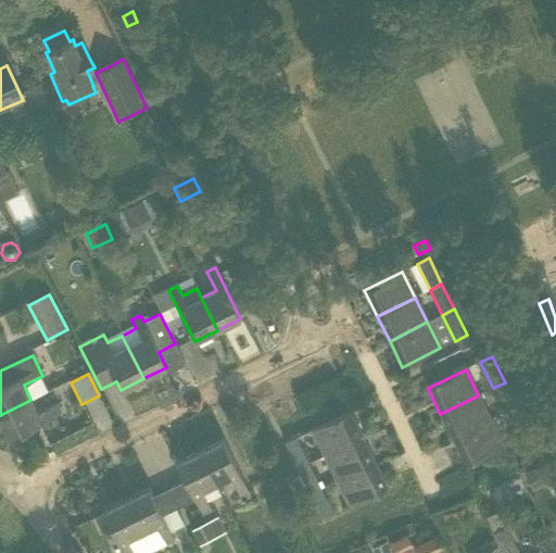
[(493,388),(506,413),(517,407),(505,382),(493,388)]
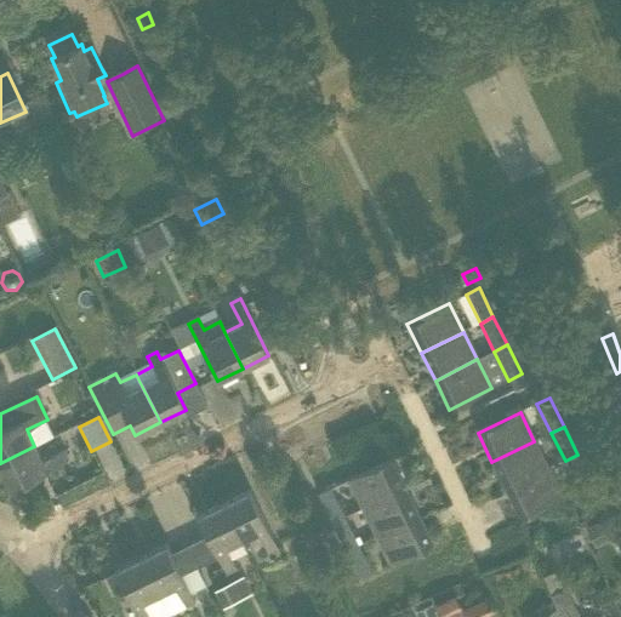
[(491,462),(505,490),(547,469),(534,441),(491,462)]
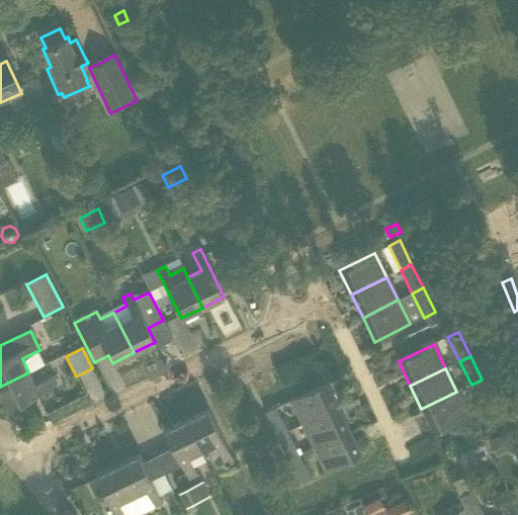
[(0,387),(0,391),(9,409),(57,385),(54,377),(35,387),(29,372),(0,387)]
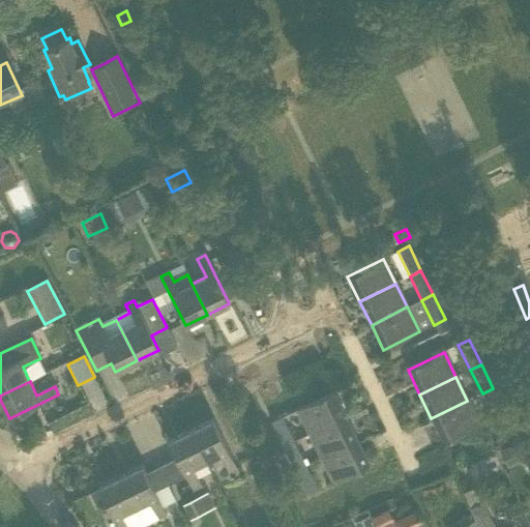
[(482,393),(494,417),(504,411),(493,388),(482,393)]
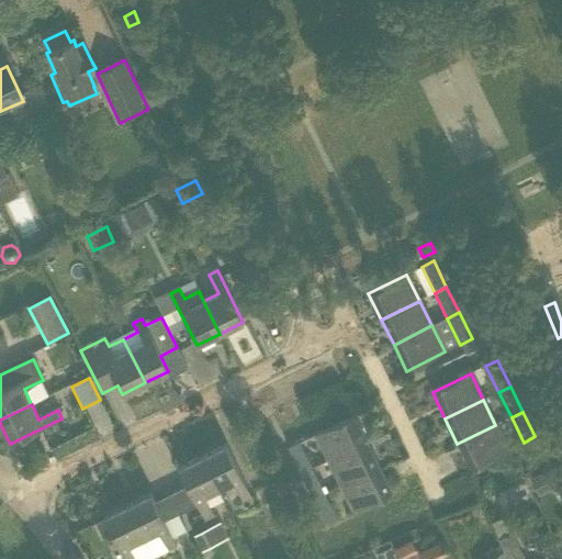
[(315,436),(327,461),(366,443),(353,416),(315,436)]
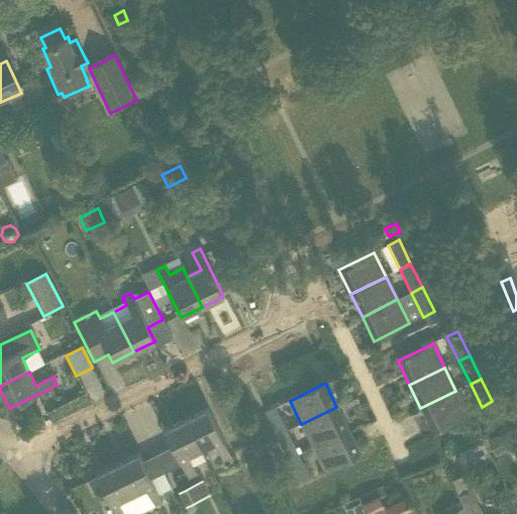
[(455,391),(420,408),(432,431),(468,414),(461,403),(455,391)]
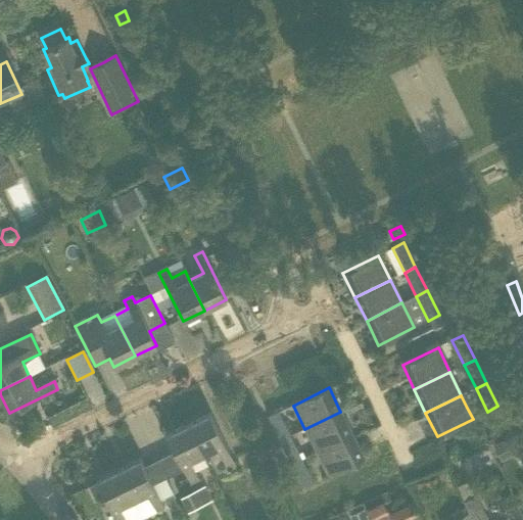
[(268,417),(280,441),(290,436),(278,412),(268,417)]
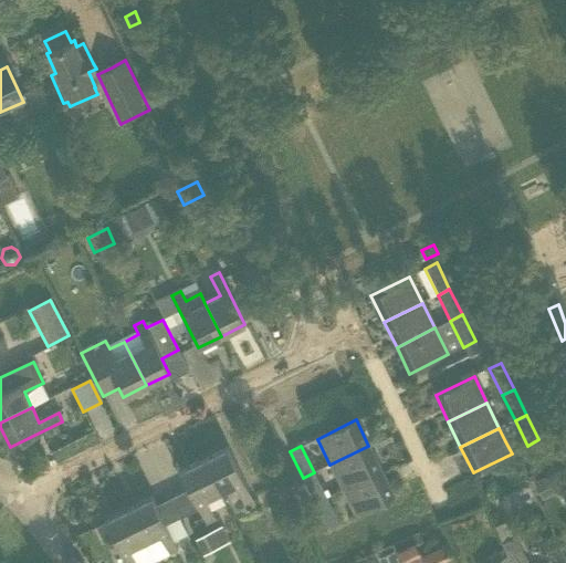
[(329,465),(343,490),(381,471),(368,446),(329,465)]
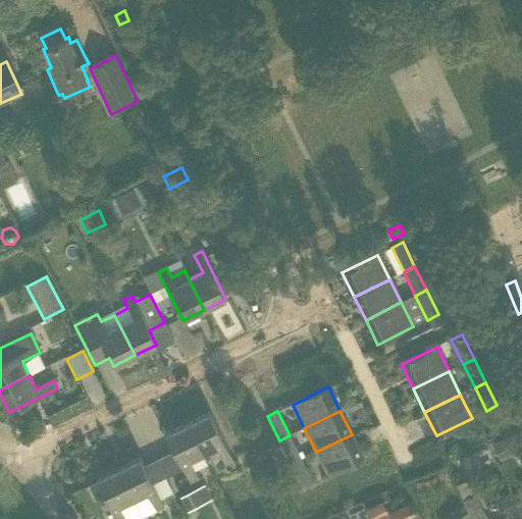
[(216,449),(225,466),(233,462),(209,414),(188,424),(203,455),(216,449)]
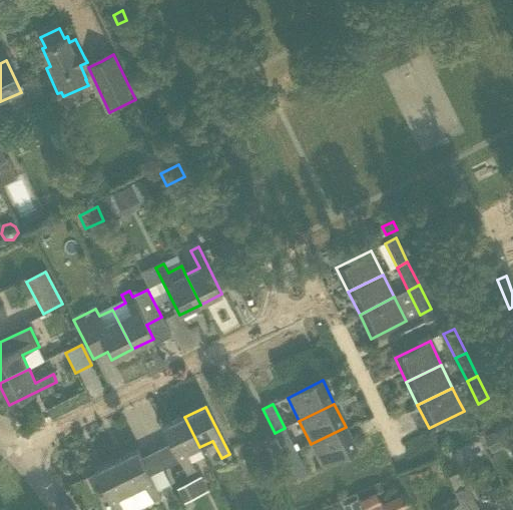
[(163,428),(186,475),(194,471),(186,454),(199,447),(184,417),(163,428)]
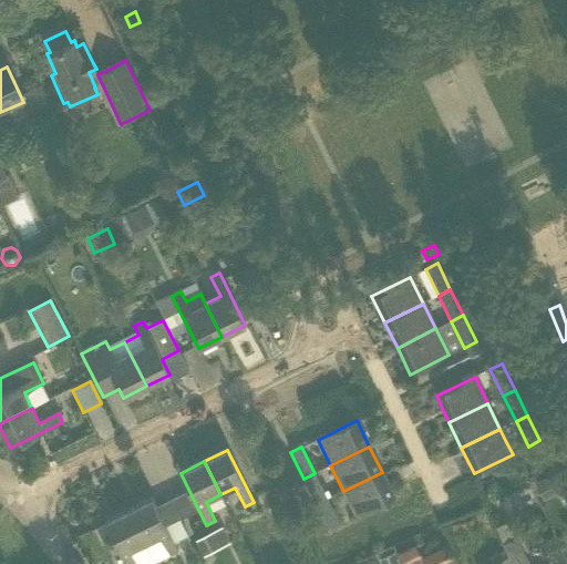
[(343,491),(357,518),(394,499),(382,472),(343,491)]
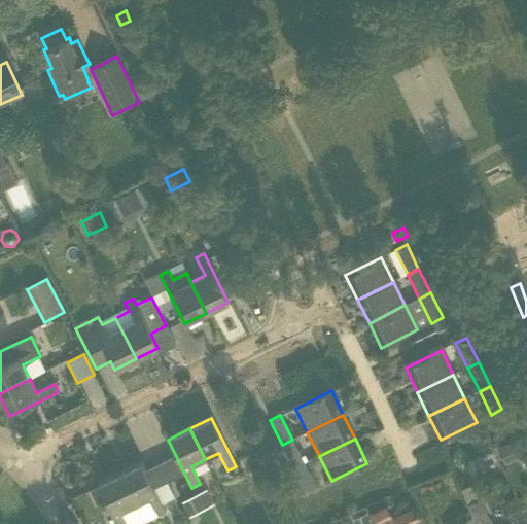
[(282,445),(294,468),(305,463),(292,440),(282,445)]
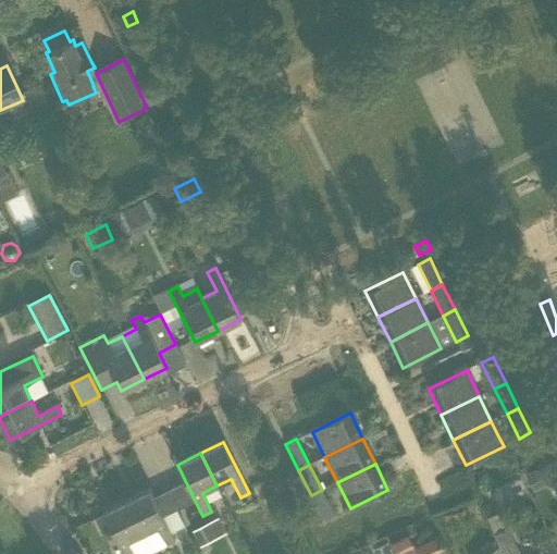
[(543,466),(524,475),(532,493),(552,484),(543,466)]
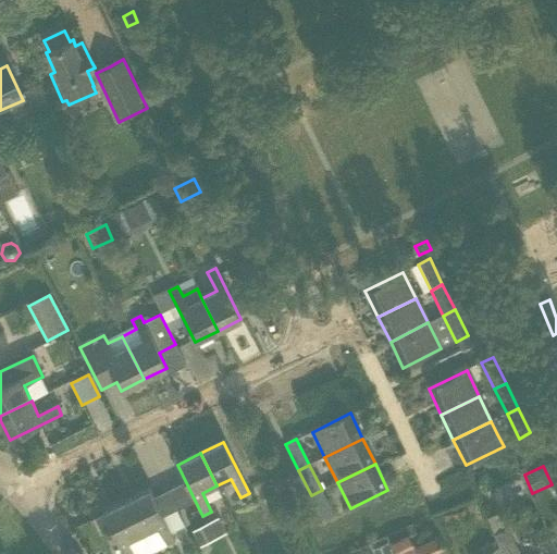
[(311,495),(323,520),(337,513),(331,501),(339,496),(333,484),(322,490),(311,495)]
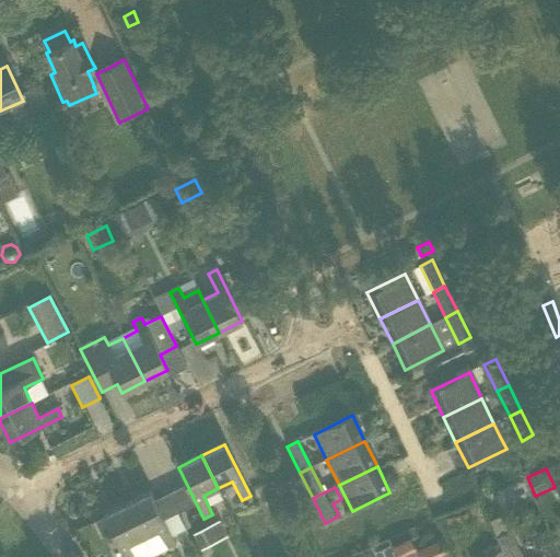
[(254,494),(263,510),(273,506),(265,488),(254,494)]
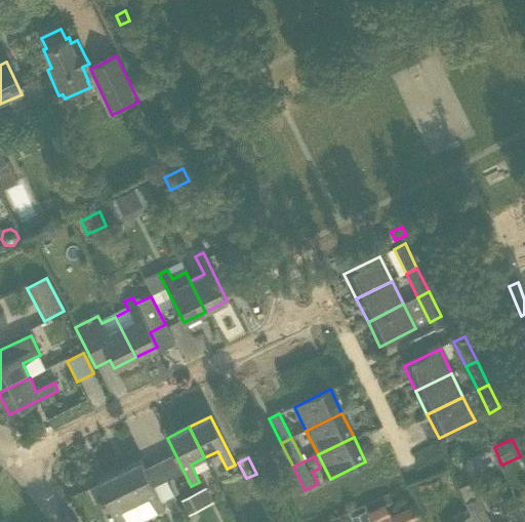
[(153,508),(157,515),(165,511),(160,500),(172,495),(165,481),(153,487),(140,463),(119,473),(139,514),(153,508)]
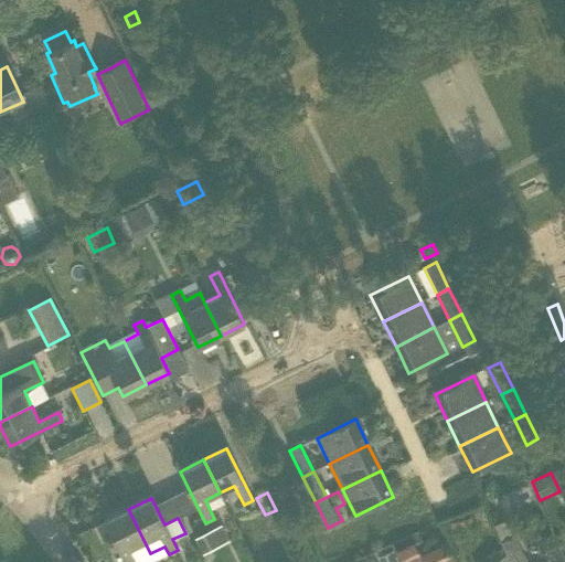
[(105,520),(125,561),(136,561),(150,553),(128,509),(105,520)]
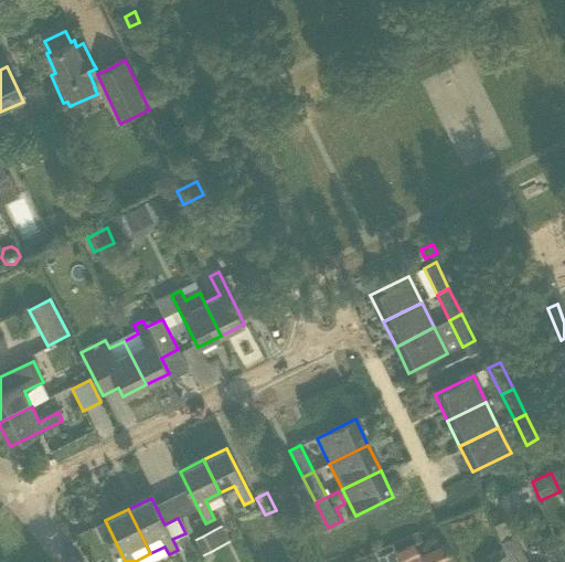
[(221,526),(194,539),(202,554),(228,541),(221,526)]
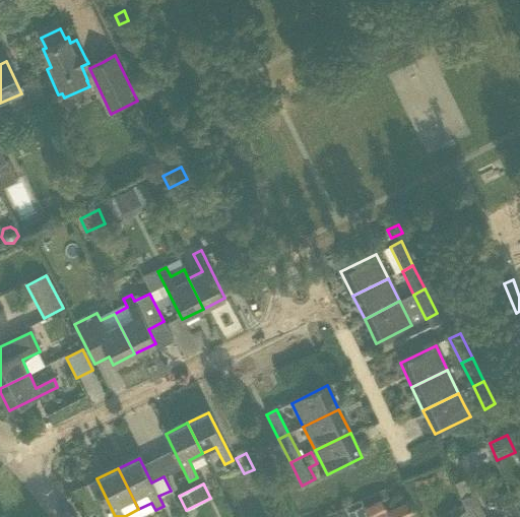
[(366,493),(359,497),(364,507),(368,516),(371,516),(385,509),(382,502),(388,500),(384,490),(368,498),(366,493)]
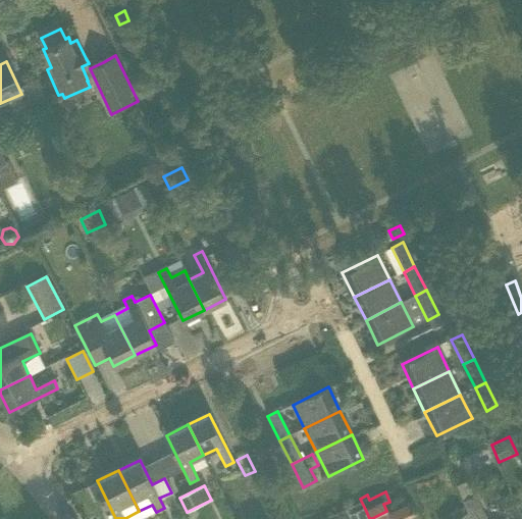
[(463,501),(471,518),(486,518),(475,495),(463,501)]
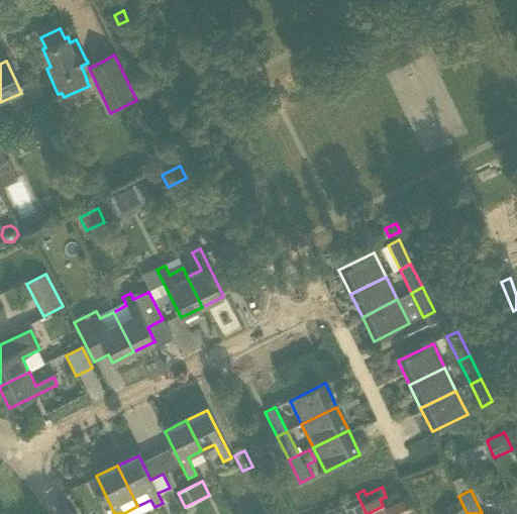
[(384,508),(386,513),(402,513),(413,509),(407,497),(384,508)]
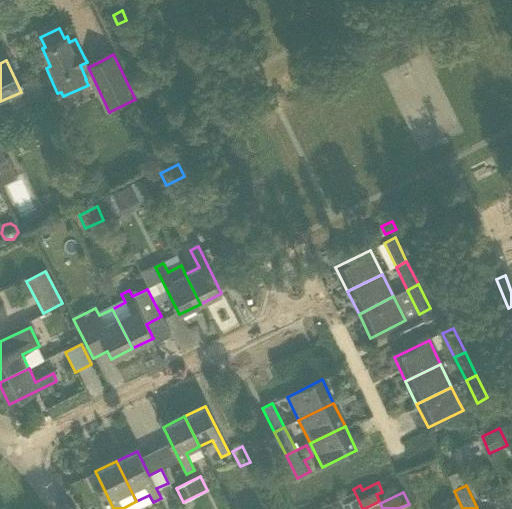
[(459,508),(457,504),(456,505),(453,498),(442,503),(443,508),(459,508)]
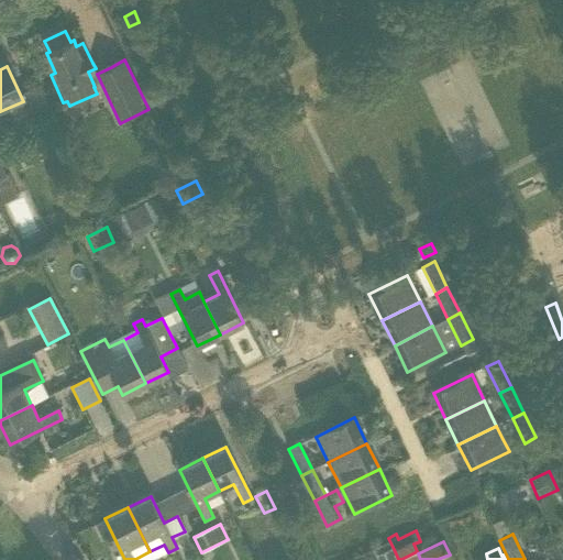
[(390,550),(375,557),(376,559),(395,559),(390,550)]
